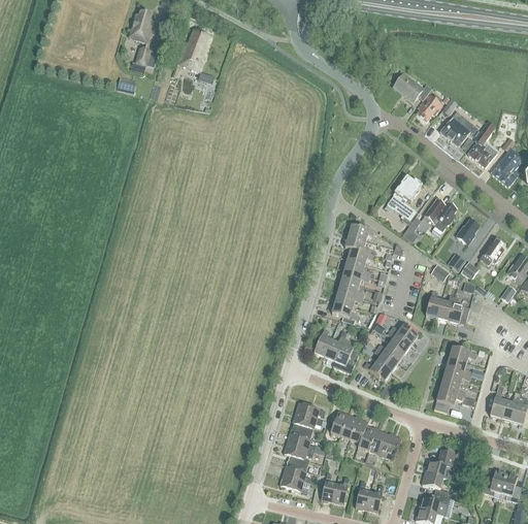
[(150,13),(149,12),(149,11),(143,10),(142,11),(140,10),(139,13),(136,12),(132,30),(146,34),(152,18),(149,17),(150,13)]
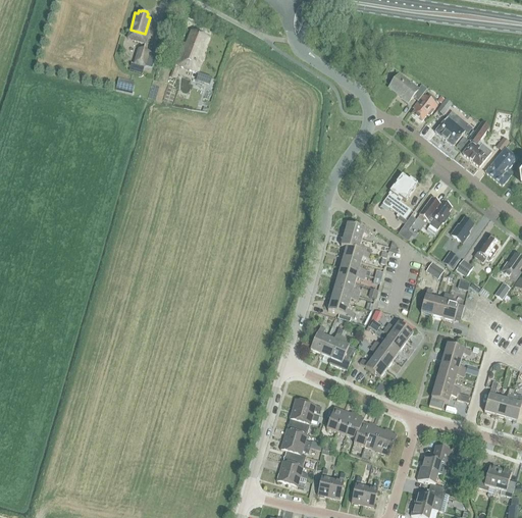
[(183,41),(174,61),(197,70),(204,52),(203,52),(206,43),(205,43),(208,35),(191,29),(186,42),(183,41)]
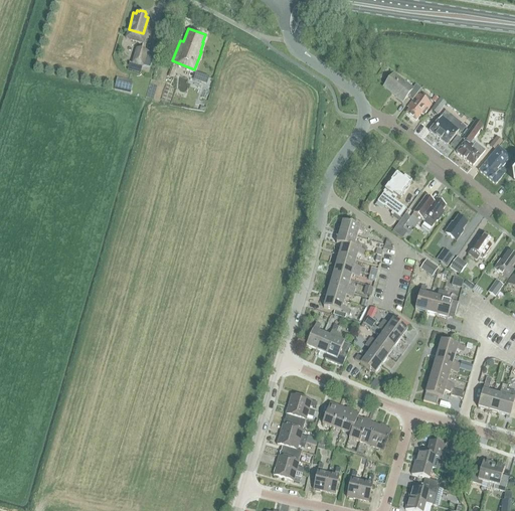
[(131,60),(143,64),(148,48),(136,44),(131,60)]
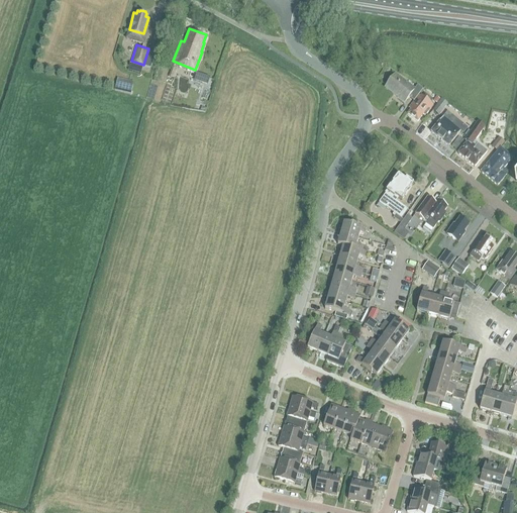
[(408,94),(413,97),(418,92),(422,86),(417,82),(414,86),(395,71),(385,83),(398,92),(397,94),(404,100),(408,94)]
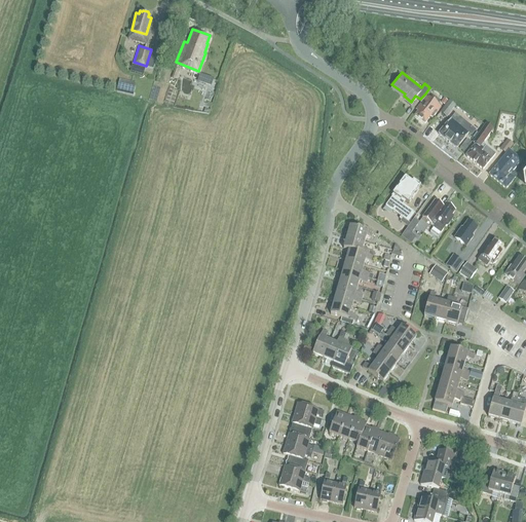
[(132,79),(119,76),(116,88),(128,91),(132,79)]
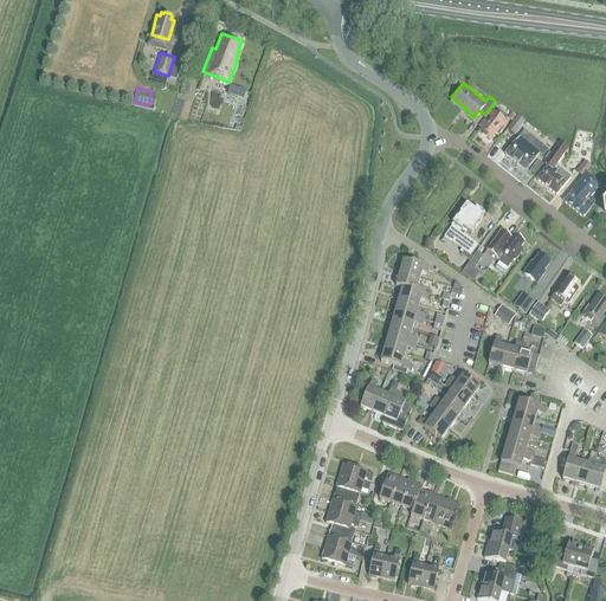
[(517,111),(511,107),(507,114),(511,118),(517,111)]
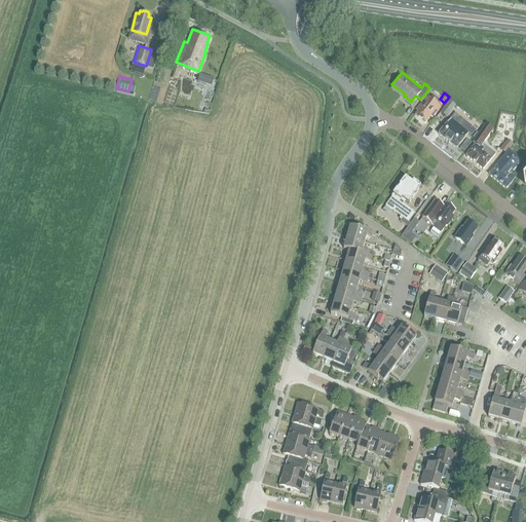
[(440,105),(425,94),(420,99),(421,100),(416,106),(417,108),(414,112),(424,120),(430,112),(433,114),(440,105)]
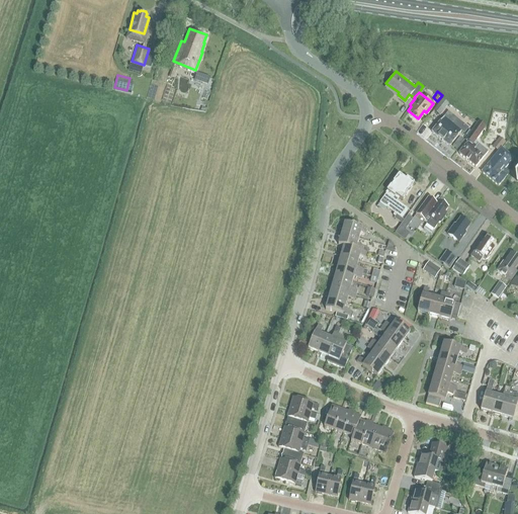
[(433,107),(439,112),(448,100),(442,95),(433,107)]
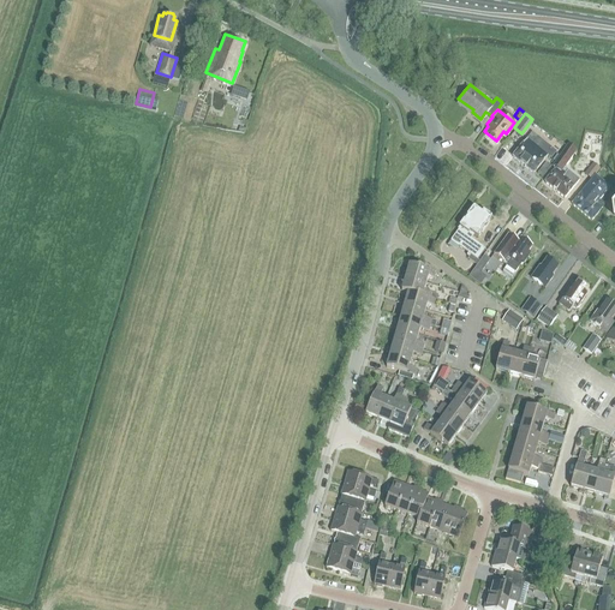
[(533,169),(547,151),(538,144),(541,142),(537,139),(541,136),(531,129),(512,153),(533,169)]
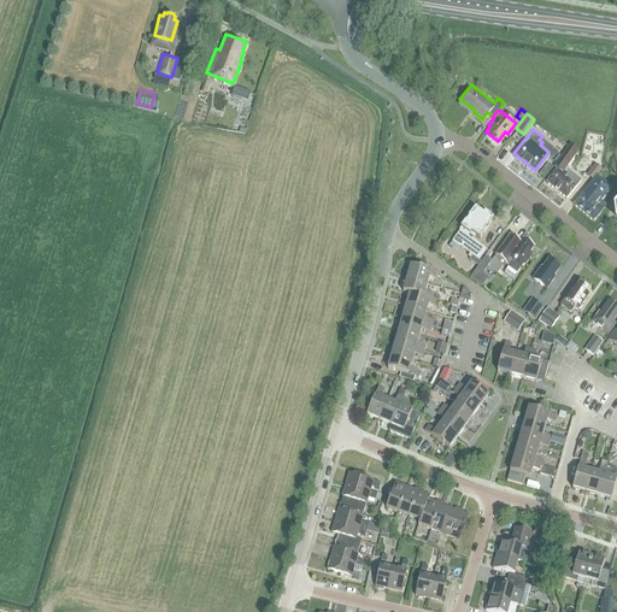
[(565,165),(576,148),(569,142),(554,163),(557,165),(546,180),(566,195),(581,177),(565,165)]
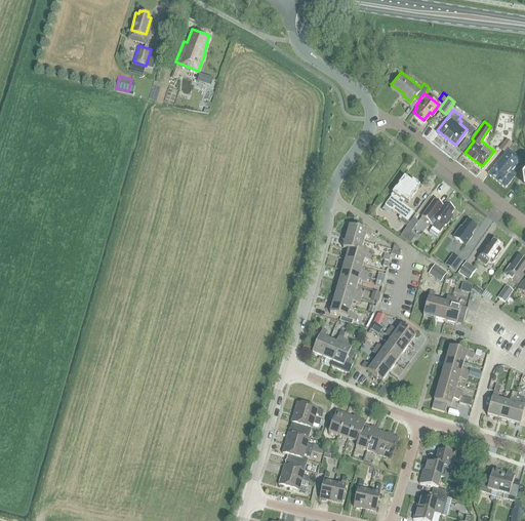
[(512,141),(507,136),(498,145),(505,150),(512,141)]
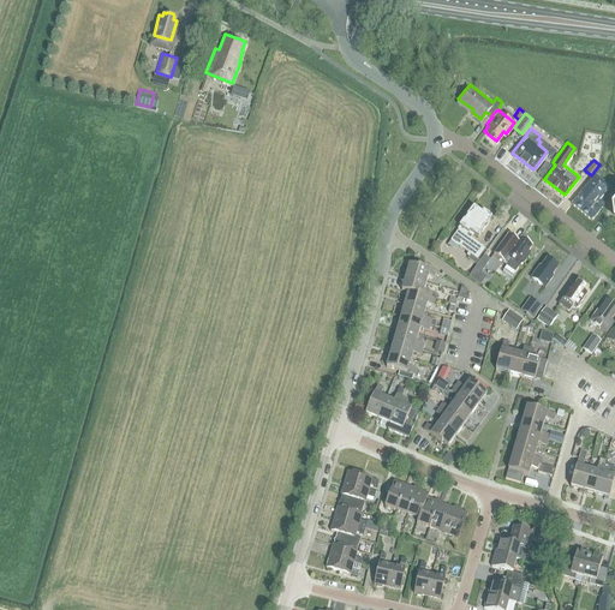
[(598,197),(609,184),(595,172),(572,201),(591,216),(603,201),(598,197)]
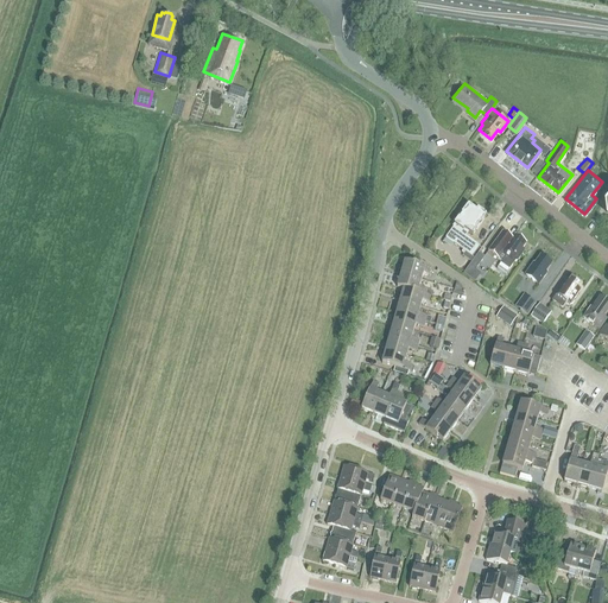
[(461,248),(463,251),(462,252),(470,258),(473,254),(472,253),(479,242),(466,233),(468,228),(472,232),(476,226),(475,224),(479,221),(485,213),(485,211),(477,205),(476,208),(469,203),(467,203),(461,211),(458,215),(457,215),(456,217),(456,219),(445,233),(462,246),(461,248)]
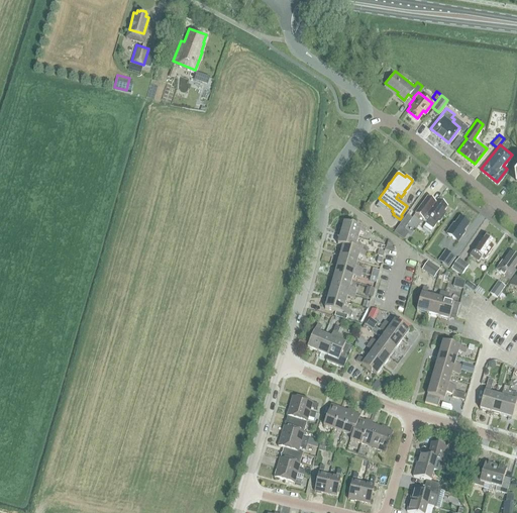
[(415,210),(423,217),(426,218),(425,220),(432,226),(437,218),(439,218),(445,210),(443,208),(446,204),(437,197),(435,200),(427,194),(415,210)]
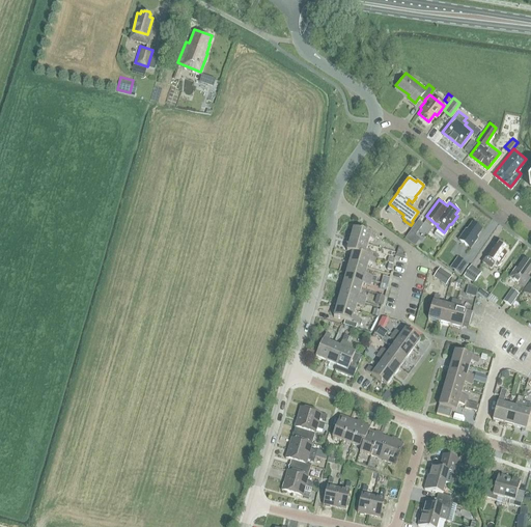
[(404,236),(414,243),(427,224),(418,217),(404,236)]
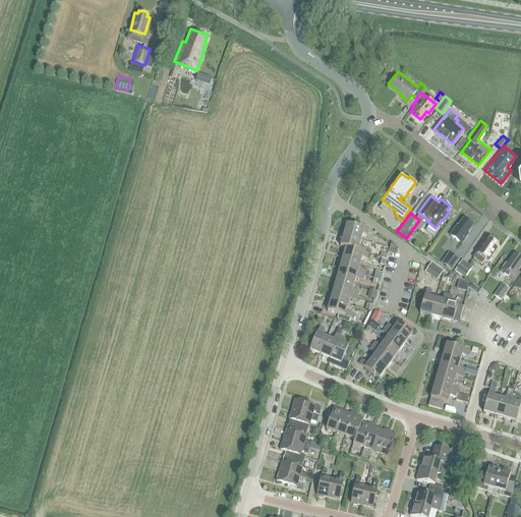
[(464,217),(462,216),(458,223),(457,222),(450,232),(461,240),(468,231),(467,230),(472,223),(468,221),(469,220),(468,219),(466,217),(464,217)]
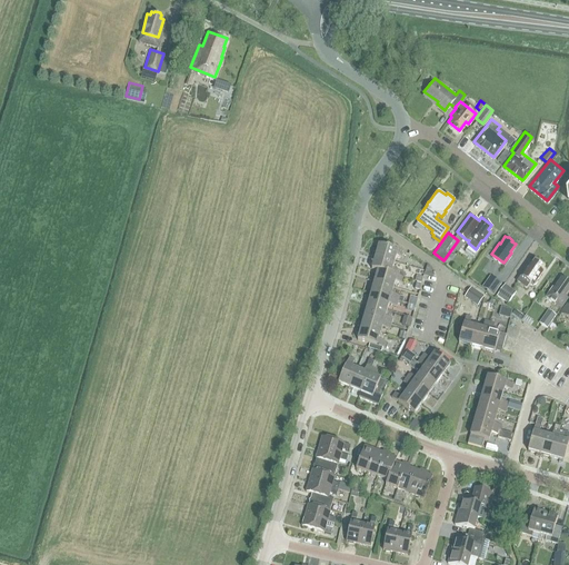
[(372,248),(371,253),(393,259),(397,251),(403,255),(406,249),(378,241),(376,249),(372,248)]
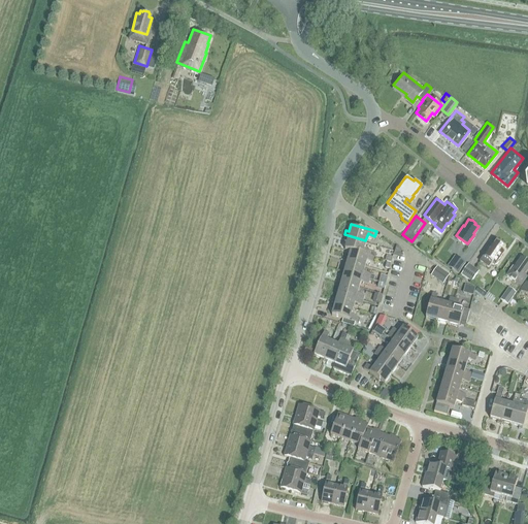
[(364,244),(365,240),(344,234),(343,237),(347,237),(344,246),(350,248),(350,247),(367,252),(369,253),(374,254),(369,252),(370,248),(364,244)]
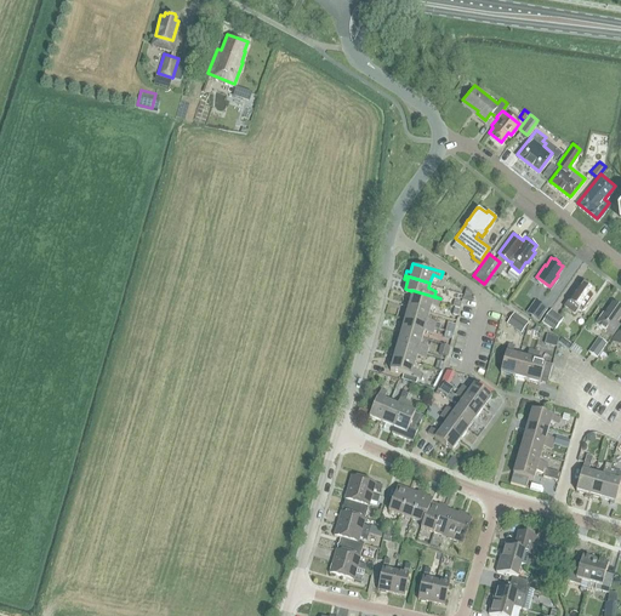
[(590,291),(592,287),(591,286),(590,285),(591,284),(586,281),(584,281),(580,285),(577,283),(563,303),(574,311),(577,306),(581,308),(582,307),(584,306),(585,304),(585,302),(592,292),(590,291)]
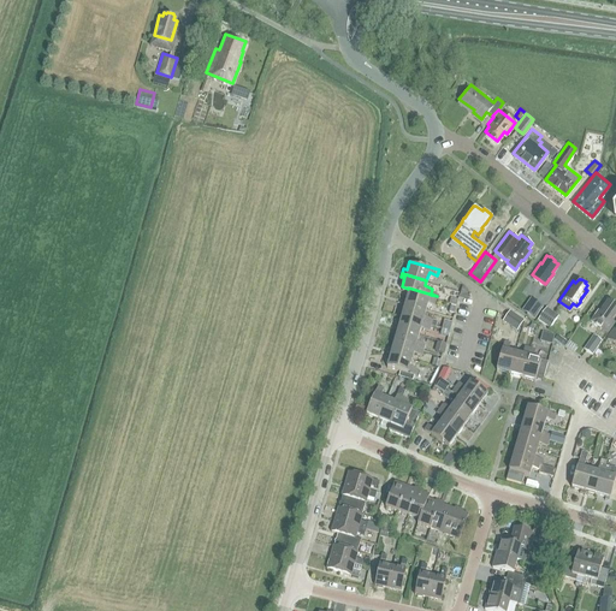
[(471,289),(462,282),(460,292),(462,294),(468,295),(471,289)]
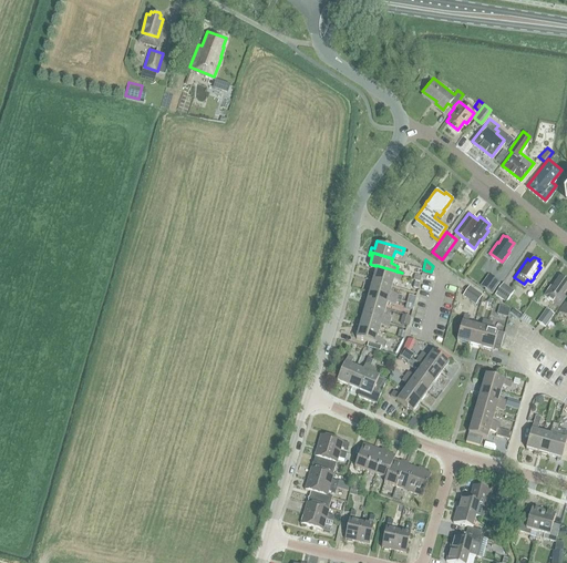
[(400,278),(402,273),(397,272),(394,270),(375,265),(375,266),(373,273),(371,273),(370,276),(391,283),(393,276),(400,278)]
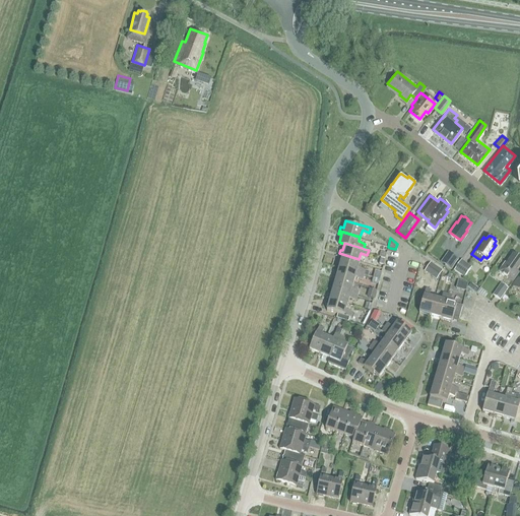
[(458,256),(447,248),(440,259),(451,266),(458,256)]
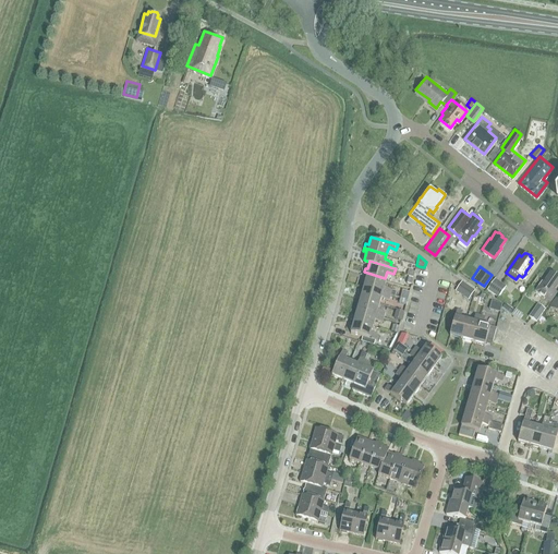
[(554,287),(557,280),(557,275),(549,269),(543,279),(542,278),(534,288),(549,299),(557,289),(554,287)]
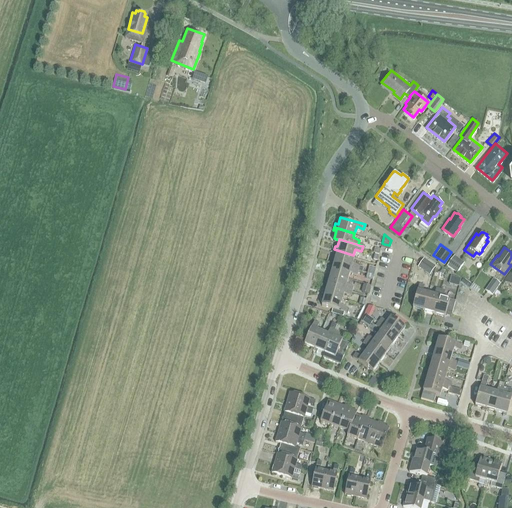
[(335,253),(333,260),(357,267),(362,269),(364,264),(351,260),(353,255),(334,249),(333,252),(335,253)]
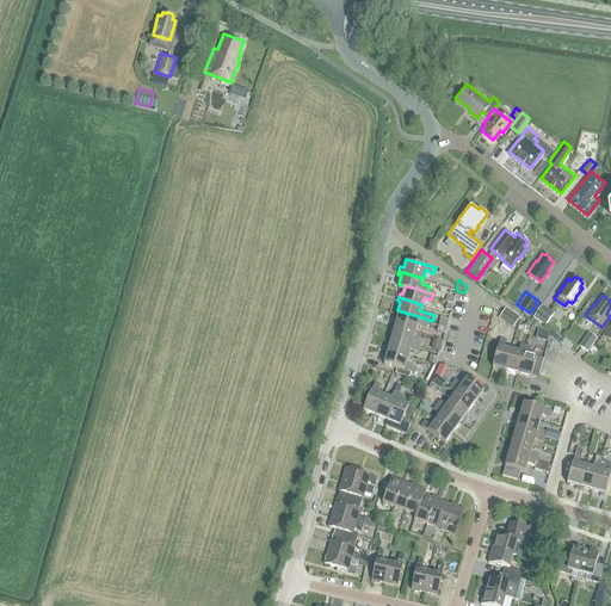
[(554,309),(542,301),(532,314),(545,322),(554,309)]
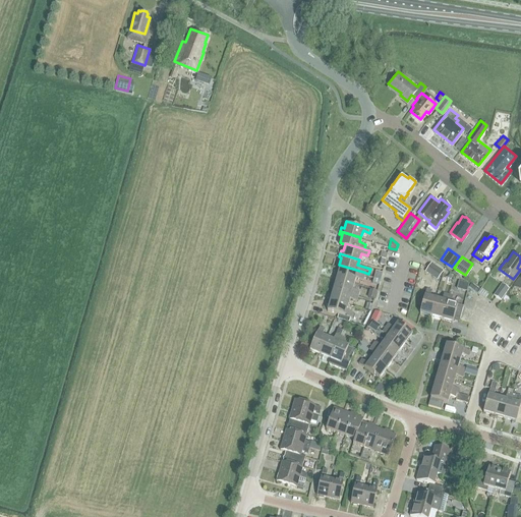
[(443,268),(430,260),(424,269),(437,277),(443,268)]
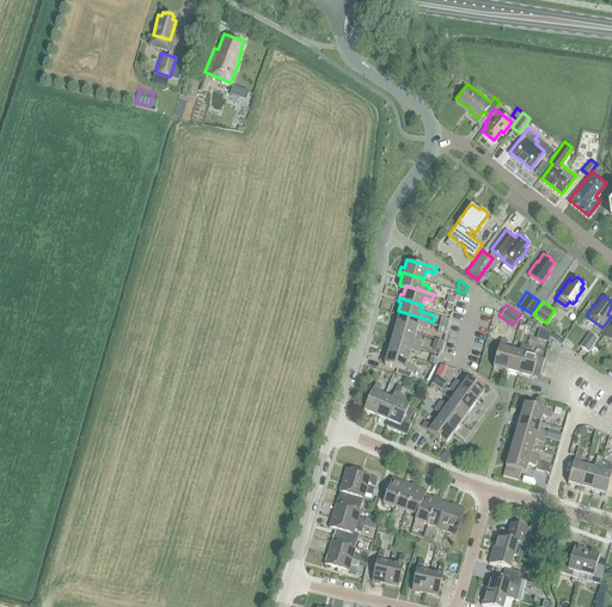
[(424,325),(427,319),(398,311),(396,319),(393,318),(392,323),(415,329),(416,323),(424,325)]
